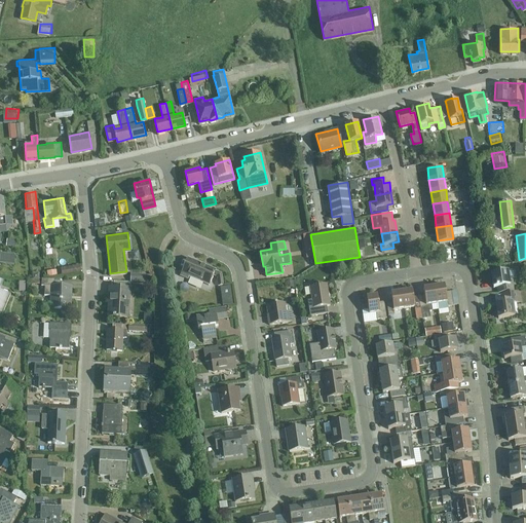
[(0,260),(13,263),(14,253),(0,250),(0,260)]
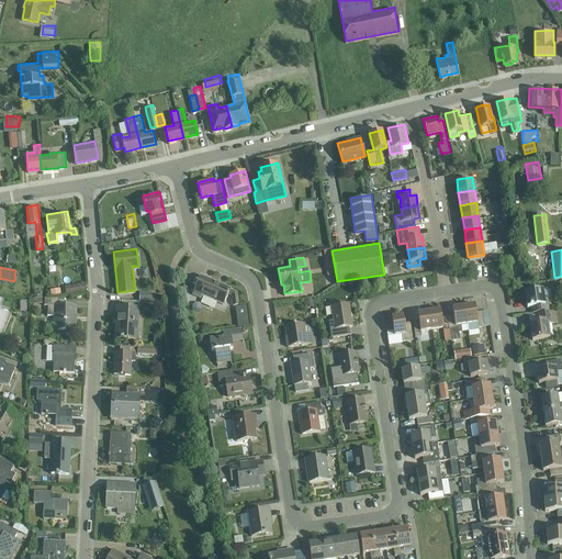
[(231,287),(201,274),(192,292),(201,295),(202,293),(223,302),(227,292),(232,294),(233,303),(238,303),(237,290),(229,287),(231,287)]
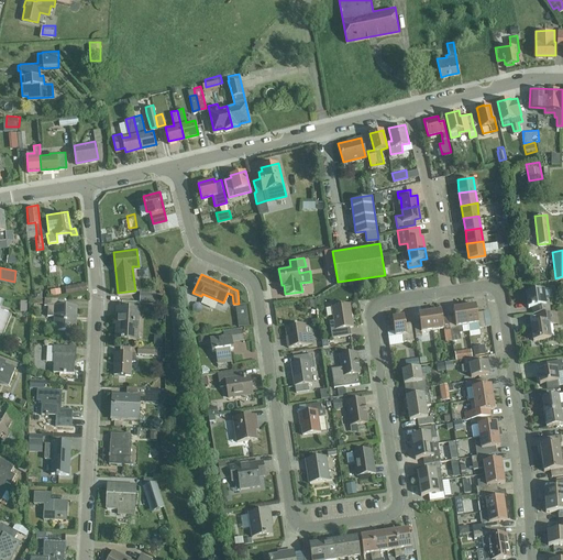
[(65,284),(66,293),(87,289),(86,281),(65,284)]
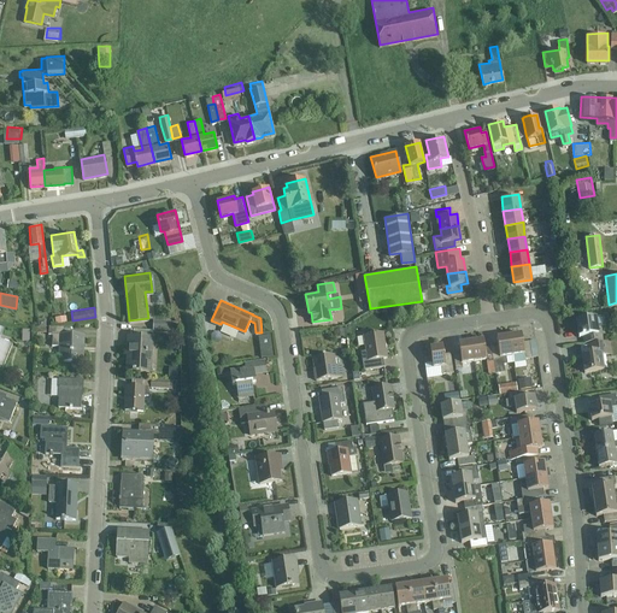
[(58,312),(58,322),(69,320),(69,312),(58,312)]
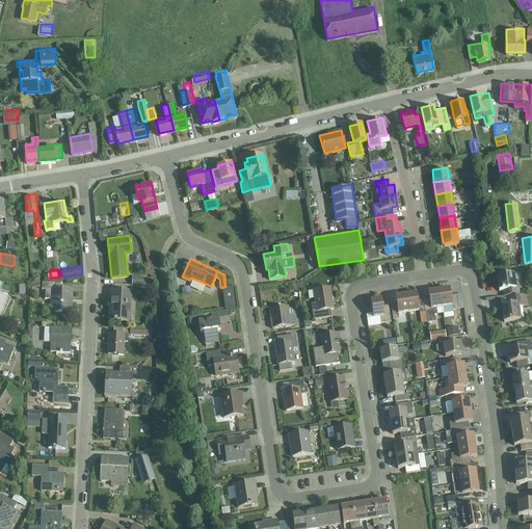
[(497,274),(499,289),(503,288),(504,294),(519,292),(517,280),(514,280),(512,272),(497,274)]
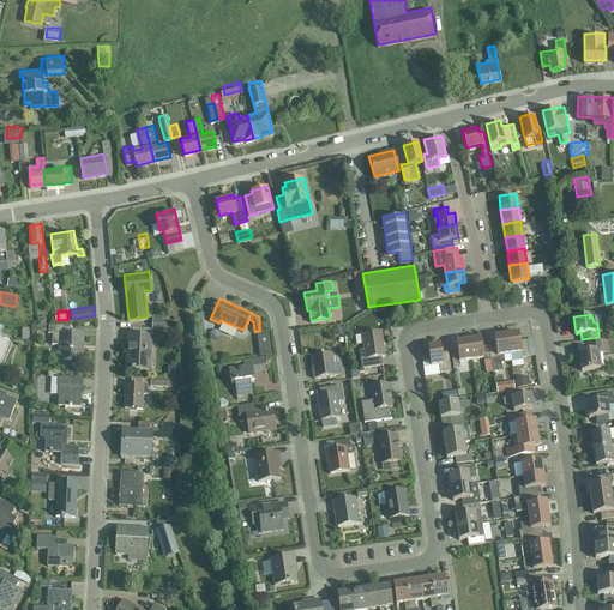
[(152,326),(169,326),(170,316),(154,316),(152,326)]
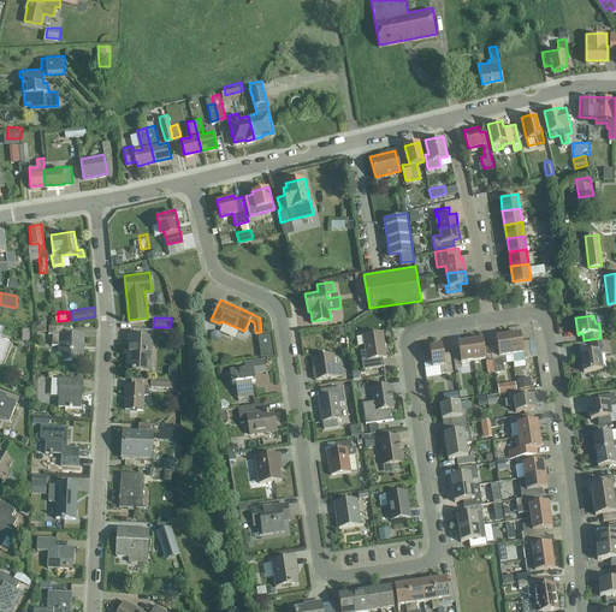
[(83,342),(84,333),(63,332),(63,325),(48,324),(48,332),(52,332),(52,343),(60,344),(59,357),(80,358),(81,342),(83,342)]
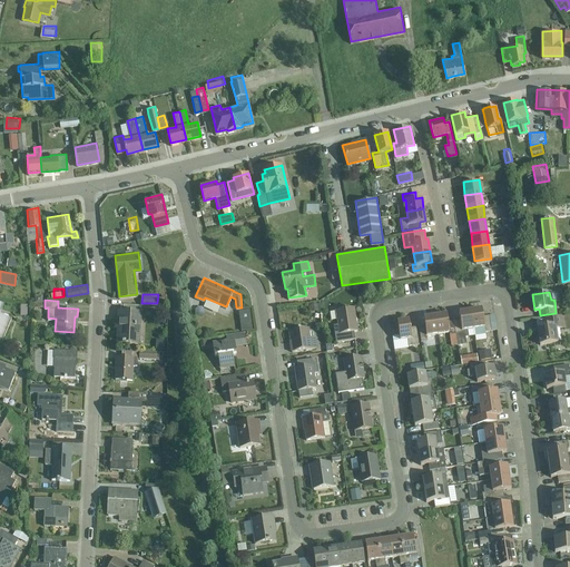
[(335,309),(337,323),(333,323),(335,340),(355,338),(354,330),(357,329),(354,305),(335,309)]
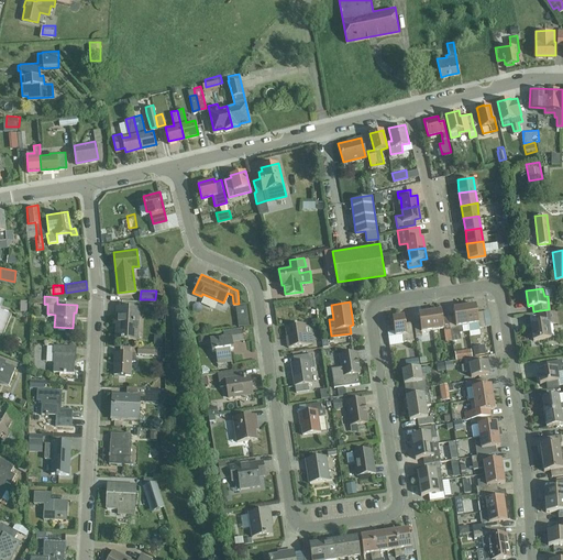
[(475,303),(464,305),(467,322),(468,329),(479,328),(478,326),(485,325),(483,309),(476,310),(475,303)]
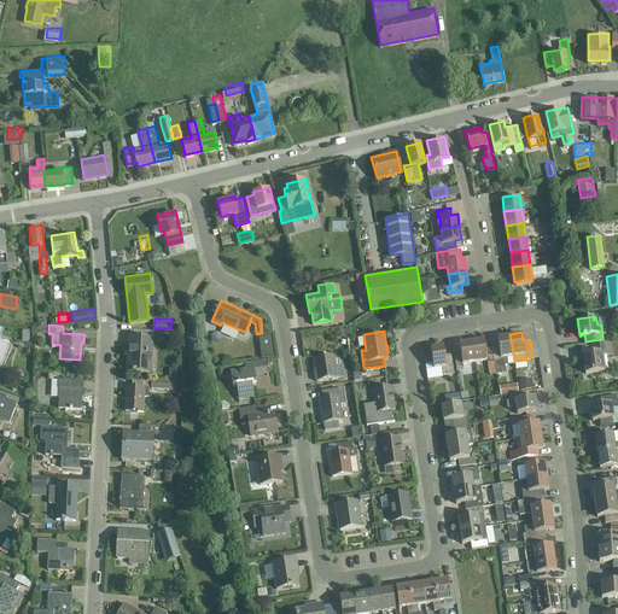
[(491,345),(494,360),(496,372),(506,370),(505,362),(508,362),(507,355),(513,354),(509,334),(497,335),(499,344),(491,345)]
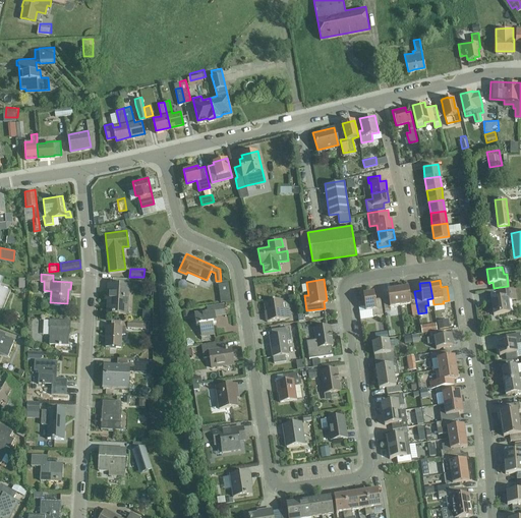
[(0,309),(0,310),(9,289),(0,285),(0,283),(0,309)]
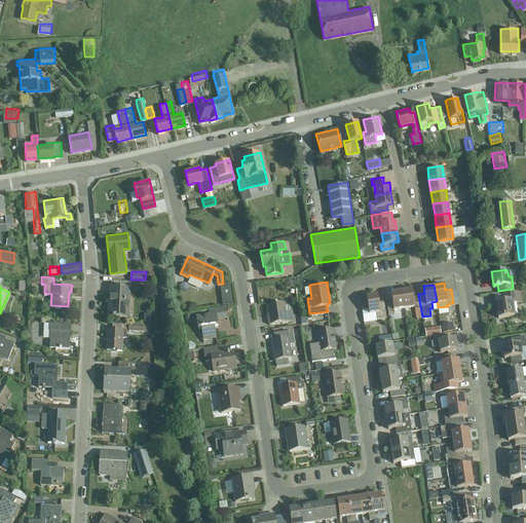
[(109,314),(127,315),(128,287),(110,286),(109,314)]
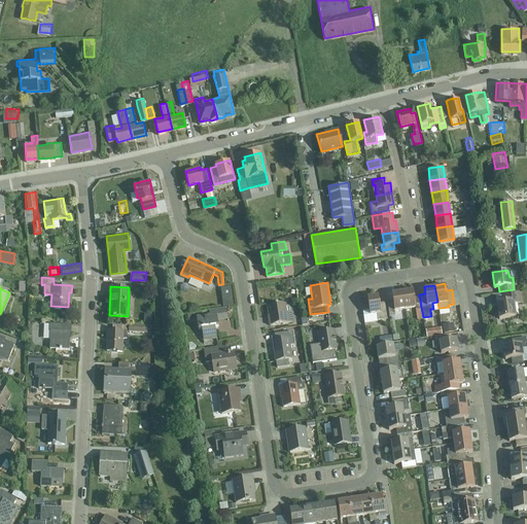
[(415,308),(421,307),(419,294),(414,295),(413,288),(401,290),(405,307),(415,306),(415,308)]
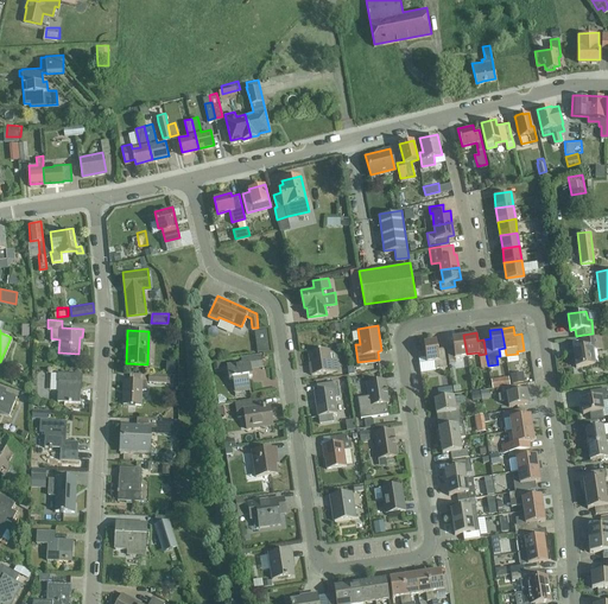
[(455,356),(467,354),(463,335),(451,336),(453,344),(447,345),(449,362),(456,361),(455,356)]
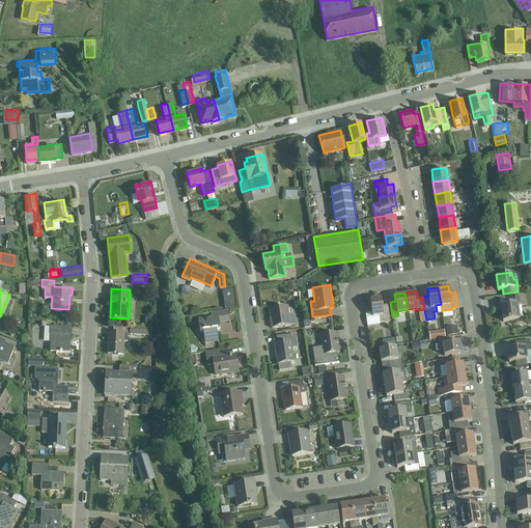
[(518,304),(524,303),(523,294),(506,296),(507,303),(501,304),(503,320),(520,316),(518,304)]
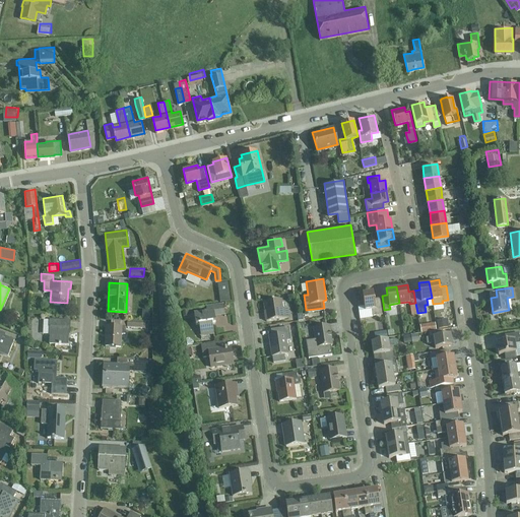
[(362,292),(365,308),(371,308),(372,314),(382,312),(380,296),(374,297),(373,289),(362,292)]
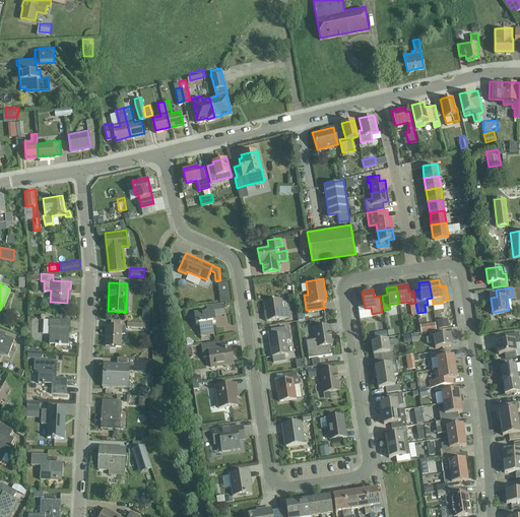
[(264,300),(266,312),(265,312),(266,319),(288,316),(287,307),(282,307),(280,298),(264,300)]
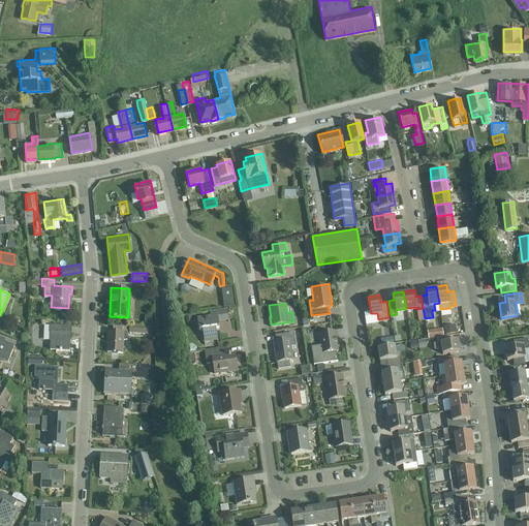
[(218,320),(228,319),(226,307),(209,309),(210,316),(197,318),(198,330),(203,329),(204,336),(217,334),(216,327),(219,327),(218,320)]
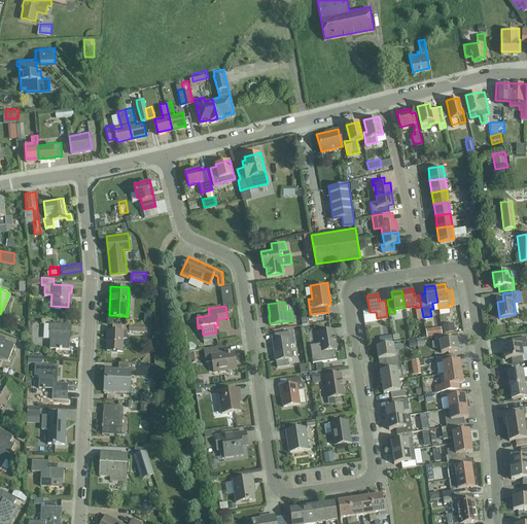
[(49,346),(68,347),(69,329),(62,328),(62,322),(49,321),(49,328),(50,328),(49,346)]
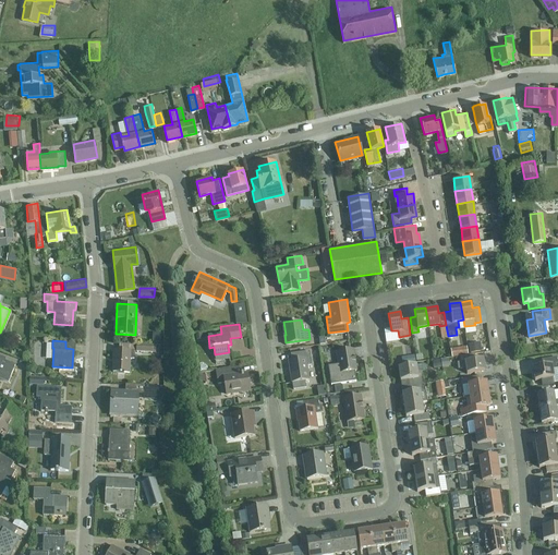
[(480,340),(468,341),(469,351),(481,349),(480,340)]
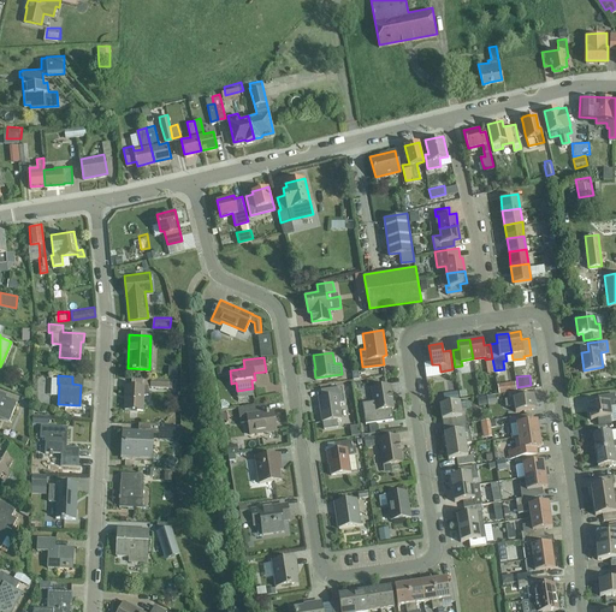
[(373,398),(362,400),(365,421),(394,417),(391,406),(394,406),(390,382),(371,385),(373,398)]
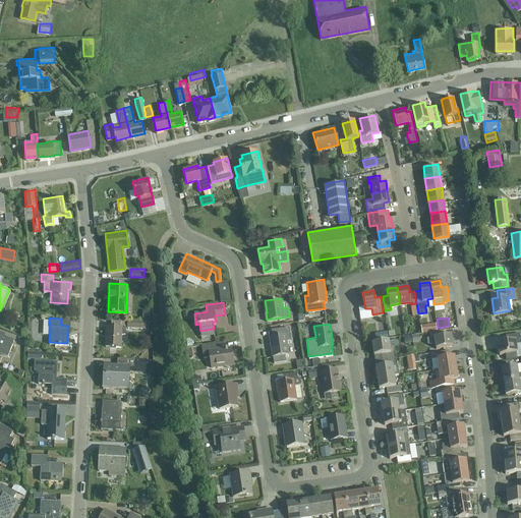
[(106,325),(105,332),(106,333),(105,345),(120,345),(121,333),(125,333),(125,326),(106,325)]
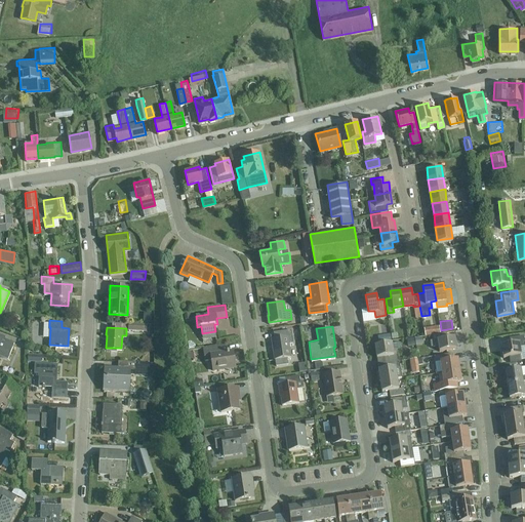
[(286,356),(287,356),(290,356),(288,342),(293,342),(291,328),(273,330),(274,336),(271,337),(274,358),(275,358),(276,364),(287,362),(286,356)]
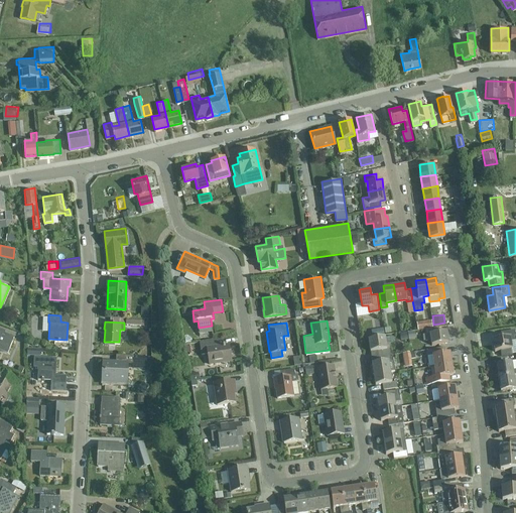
[(423,339),(430,338),(431,344),(448,341),(446,330),(439,331),(438,325),(424,327),(425,334),(422,334),(423,339)]
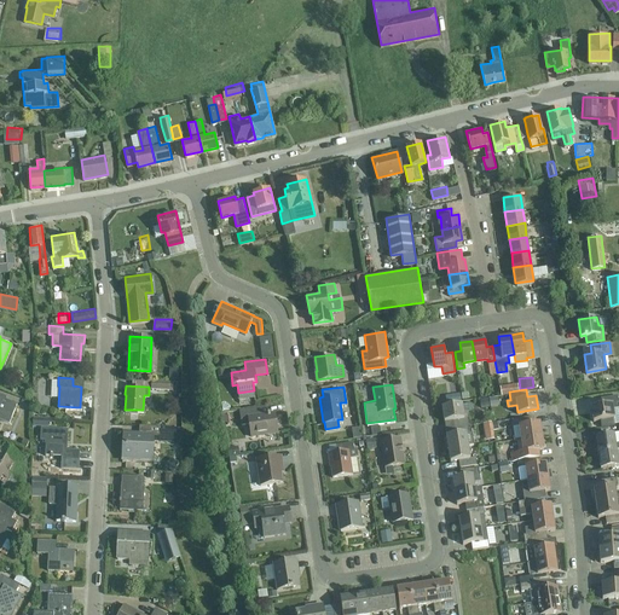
[(0,417),(9,421),(17,402),(5,398),(6,394),(0,390),(0,417)]
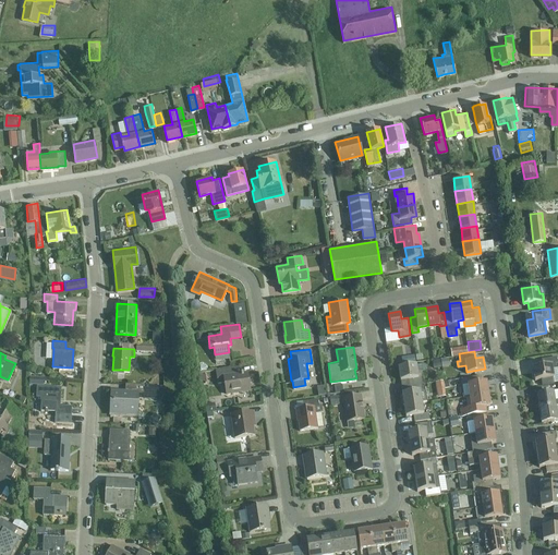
[(414,353),(403,354),(404,362),(415,361),(414,353)]
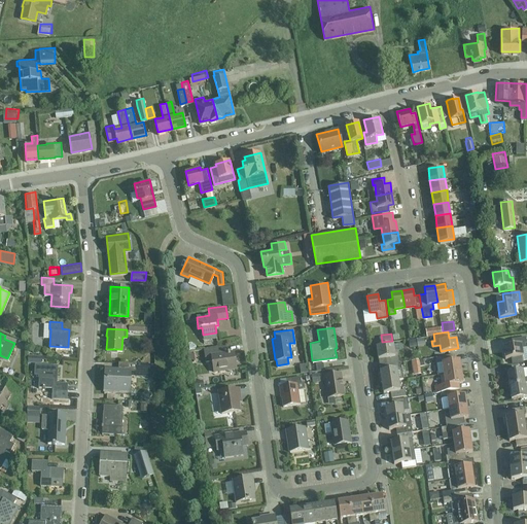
[(503,345),(504,357),(523,354),(521,347),(526,346),(525,335),(511,337),(512,344),(503,345)]
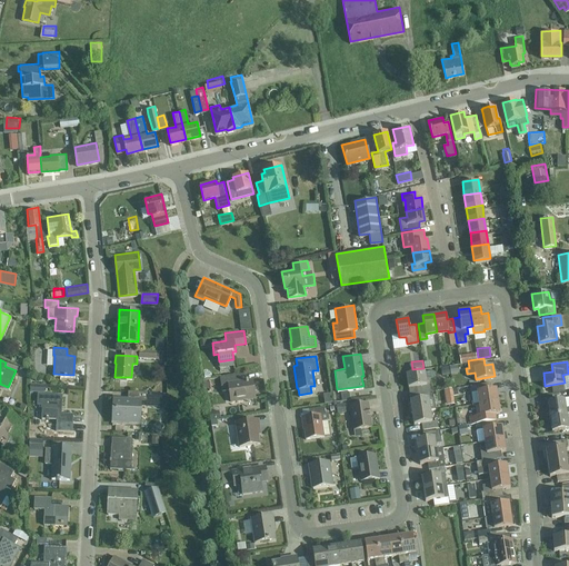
[(457,363),(449,364),(451,373),(459,371),(457,363)]
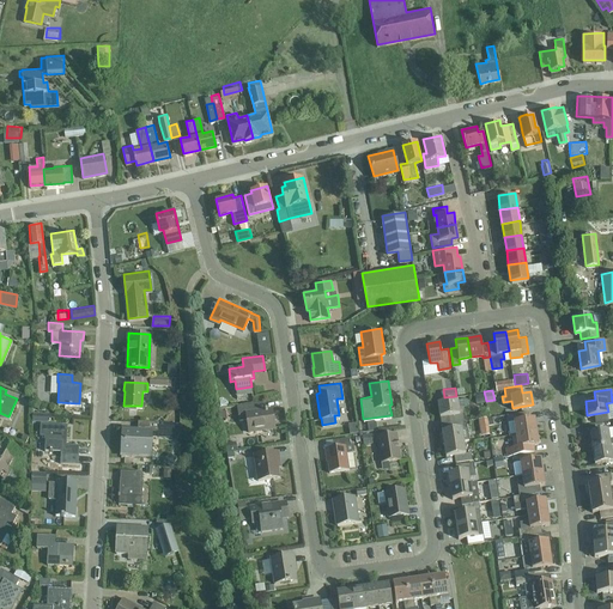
[(484,391),(474,393),(477,402),(485,401),(484,391)]
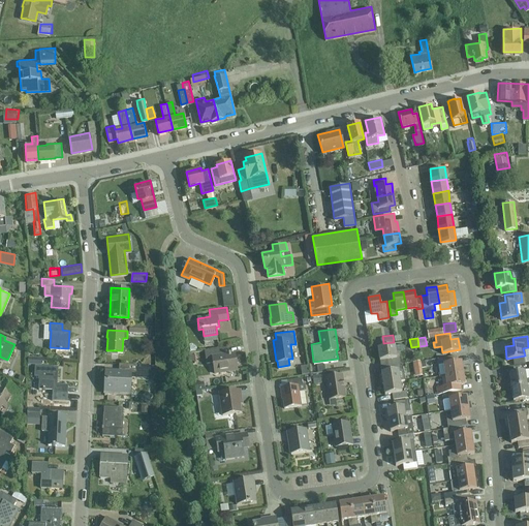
[(386,358),(387,364),(402,362),(400,349),(403,349),(402,343),(377,346),(379,359),(386,358)]
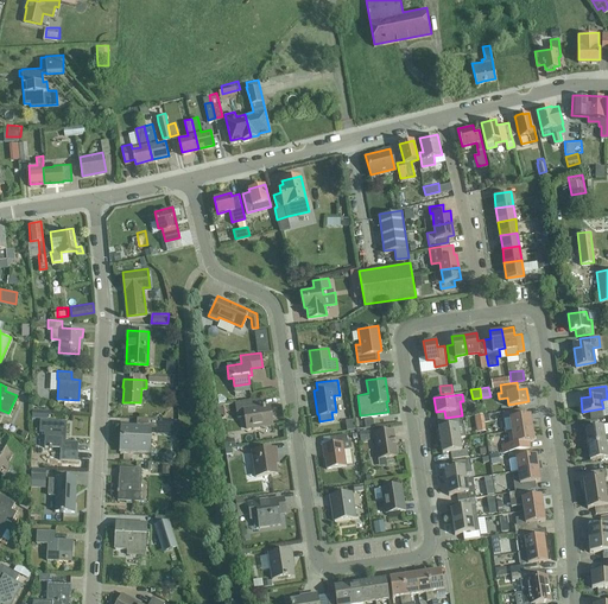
[(252,398),(235,400),(238,414),(245,413),(247,426),(272,423),(270,404),(253,406),(252,398)]
